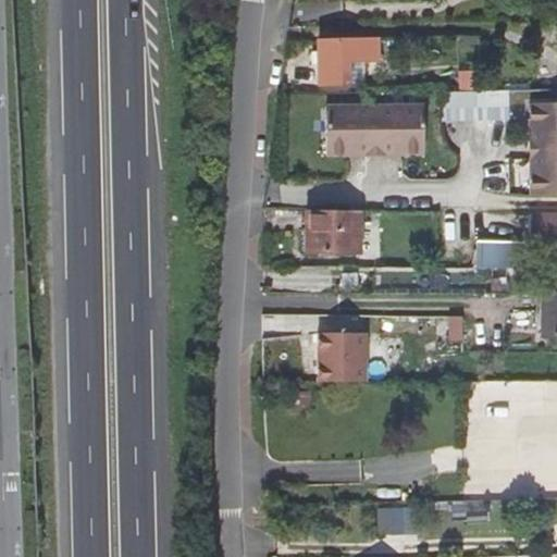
[(312,51),(312,66),(320,66),(321,86),(348,86),(348,84),(364,84),(364,62),(381,62),(381,38),(320,39),(320,51),(312,51)]
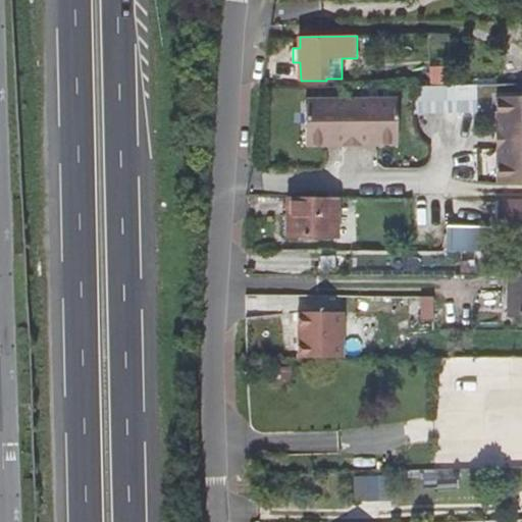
[(451,85),(451,68),(431,68),(431,85),(451,85)]
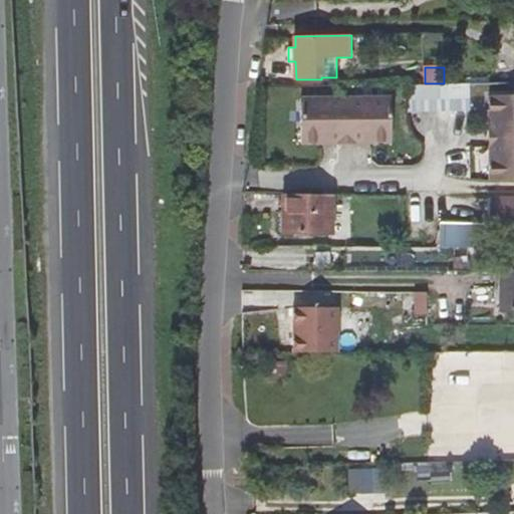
[(425,83),(409,83),(409,111),(471,110),(471,85),(444,86),(444,83),(425,83)]
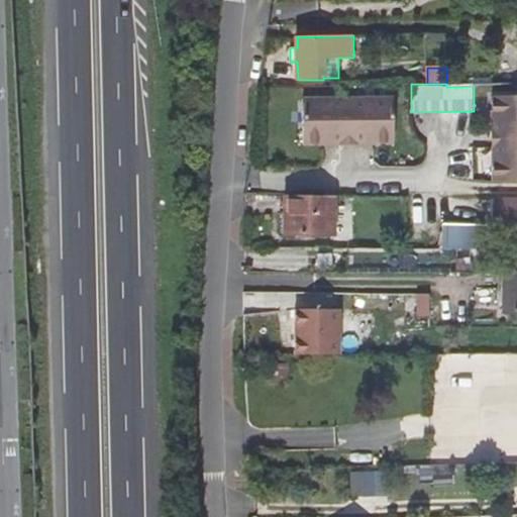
[(516,178),(516,92),(493,92),(493,127),(500,127),(500,143),(493,143),(493,179),(516,178)]
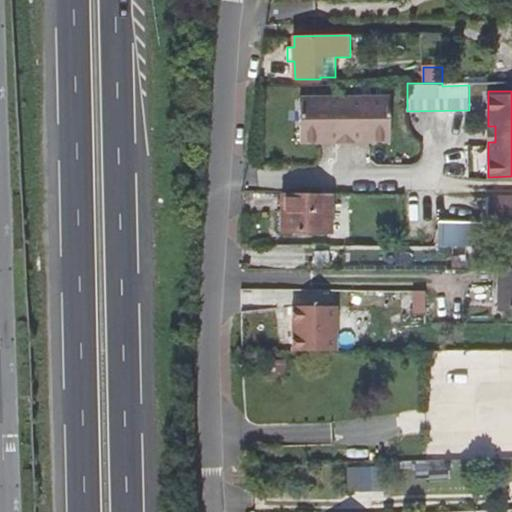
[(320,105),(320,97),(300,96),(301,104),(320,105)]
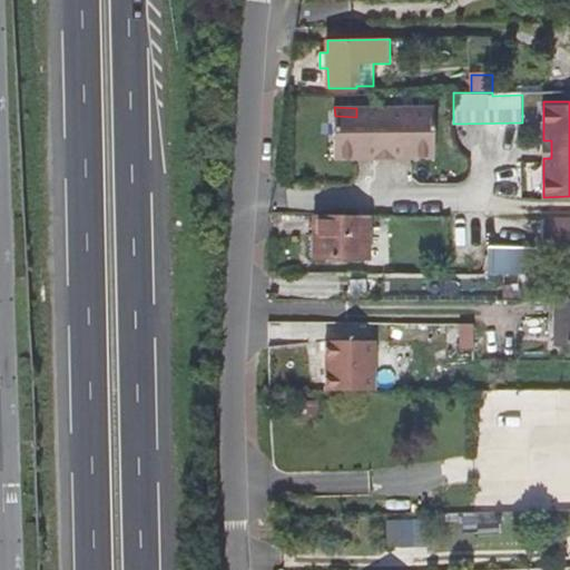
[(434,157),(434,117),(412,117),(412,108),(356,108),(356,117),(335,116),(335,157),(376,157),(376,150),(393,150),(394,157),(434,157)]
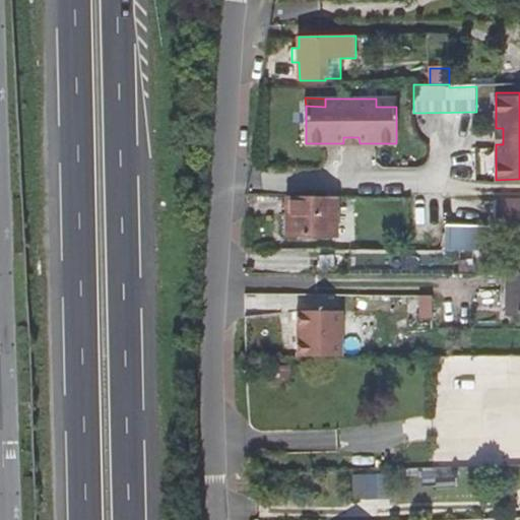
[(337,234),(338,195),(287,195),(286,233),(337,234)]
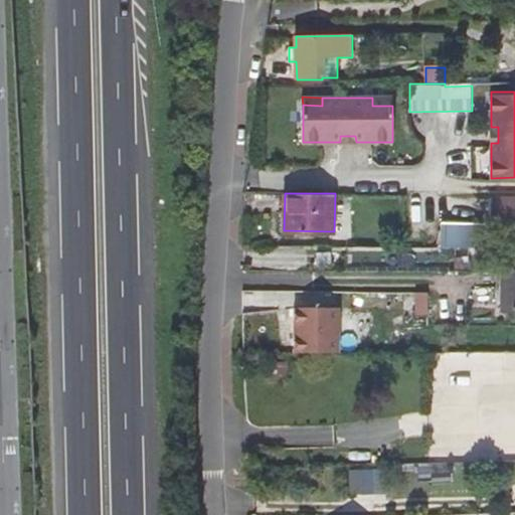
[(489,221),(489,194),(438,194),(438,221),(442,221),(489,221)]
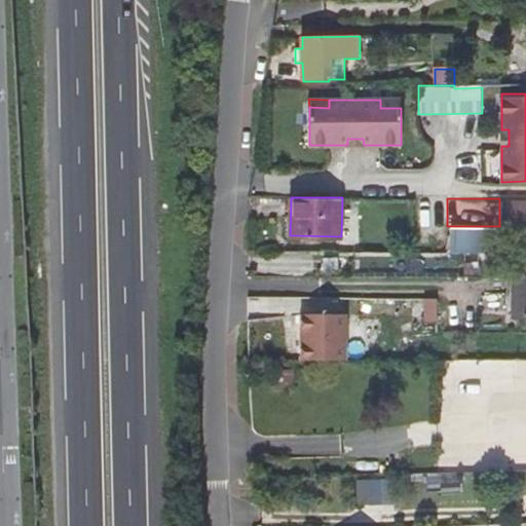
[(501,198),(502,226),(525,226),(525,203),(524,203),(524,199),(501,198)]
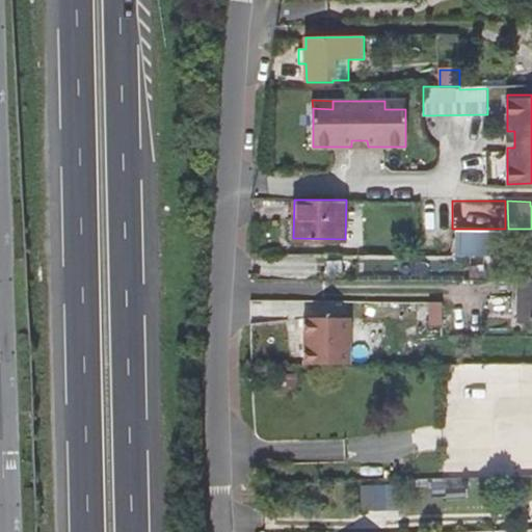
[(456,229),(457,250),(505,250),(505,229),(456,229)]
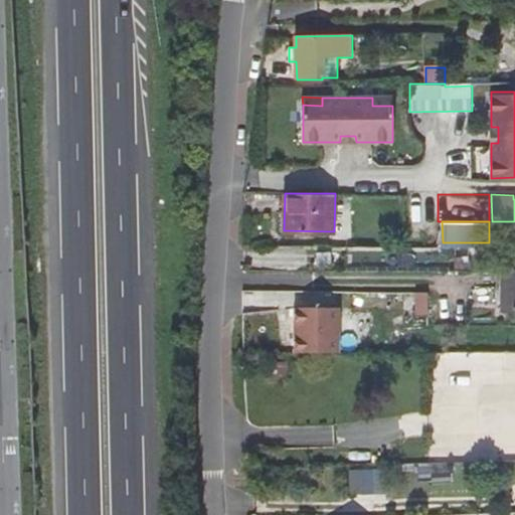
[(514,221),(492,221),(491,236),(514,235),(514,221)]
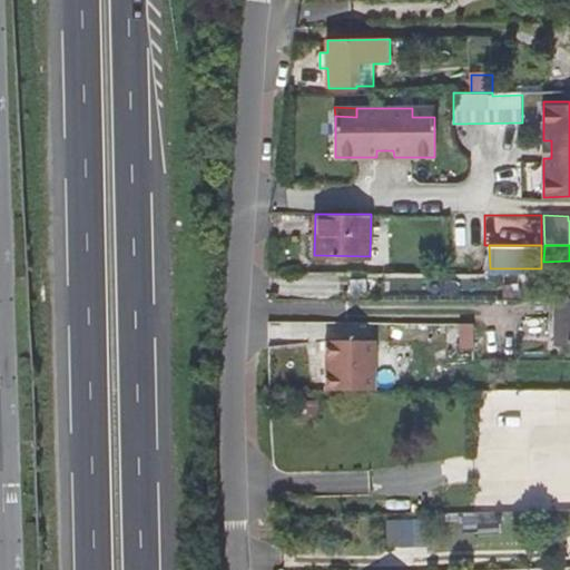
[(569,341),(569,298),(559,300),(559,341),(569,341)]
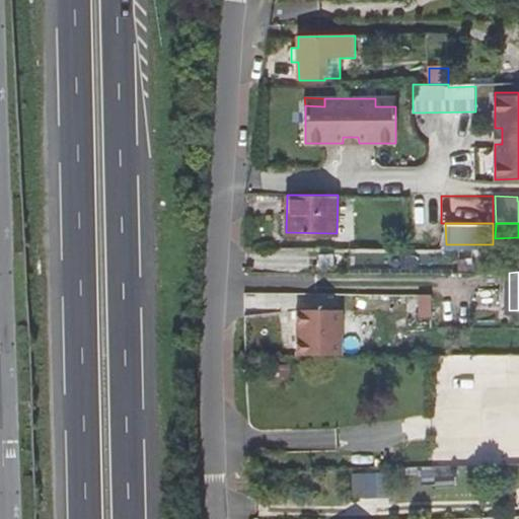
[(467,377),(467,361),(448,361),(449,378),(450,378),(466,377),(467,377)]
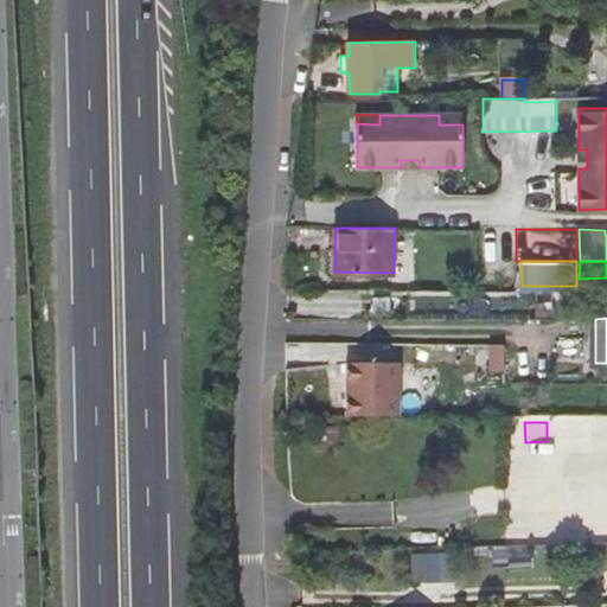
[(545,453),(545,441),(526,442),(526,453),(545,453)]
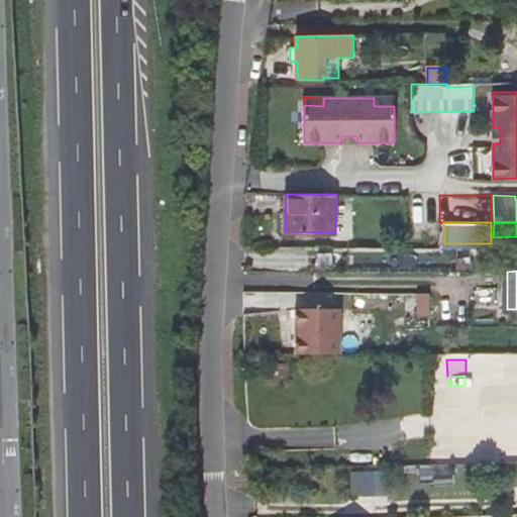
[(453,445),(453,443),(437,445),(437,462),(454,461),(454,459),(453,445)]
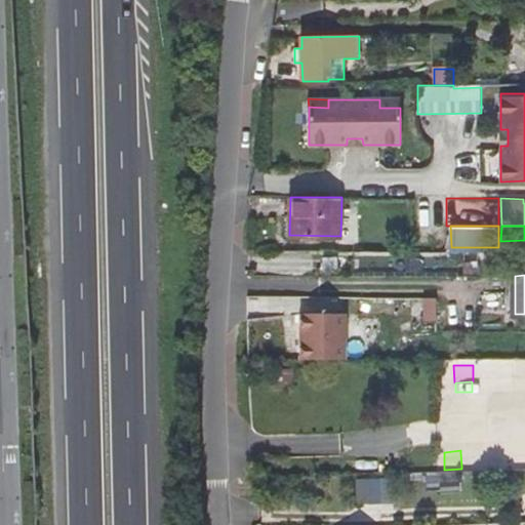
[(475,451),(460,452),(461,467),(476,466),(475,451)]
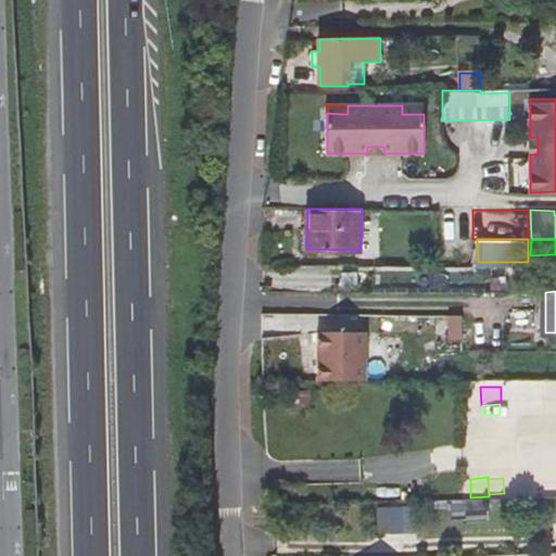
[(400,533),(400,507),(376,508),(376,534),(400,533)]
